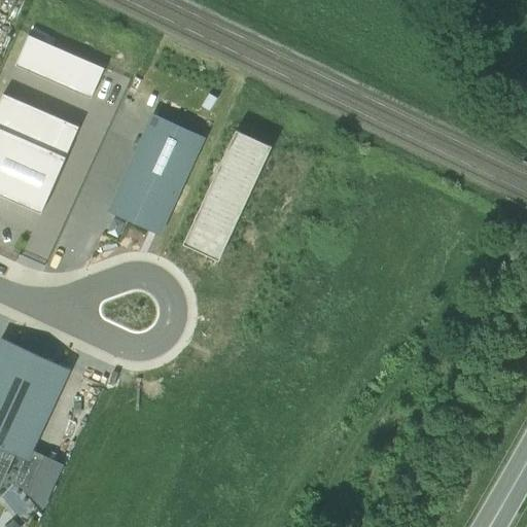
[(105,69),(29,36),(15,66),(92,99),(105,69)]
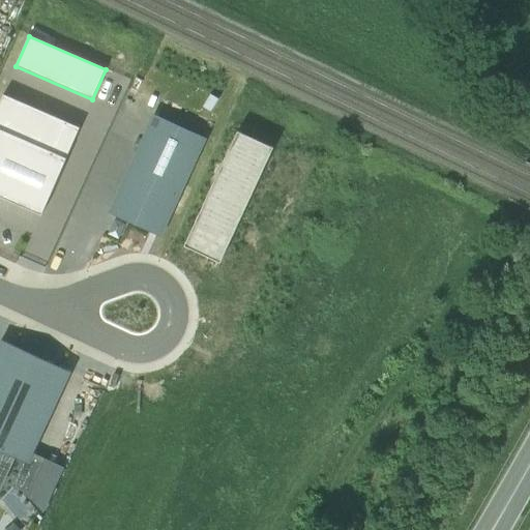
[(4,95),(0,104),(0,129),(67,158),(80,128),(4,95)]
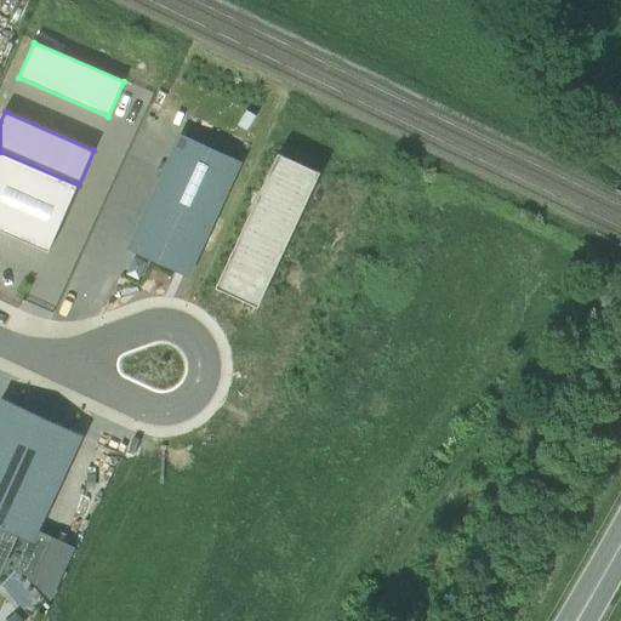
[(241,163),(181,135),(130,249),(188,277),(241,163)]
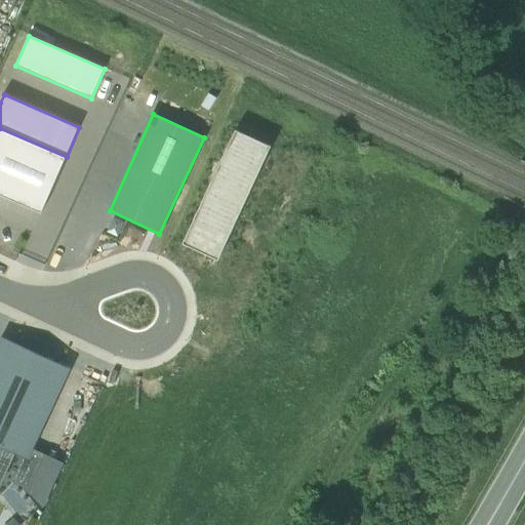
[(219,260),(274,145),(237,127),(183,244),(219,260)]
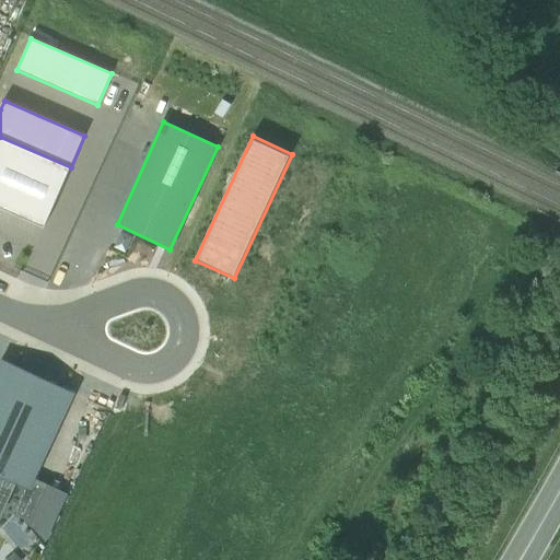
[(71,167),(0,137),(0,208),(45,228),(71,167)]
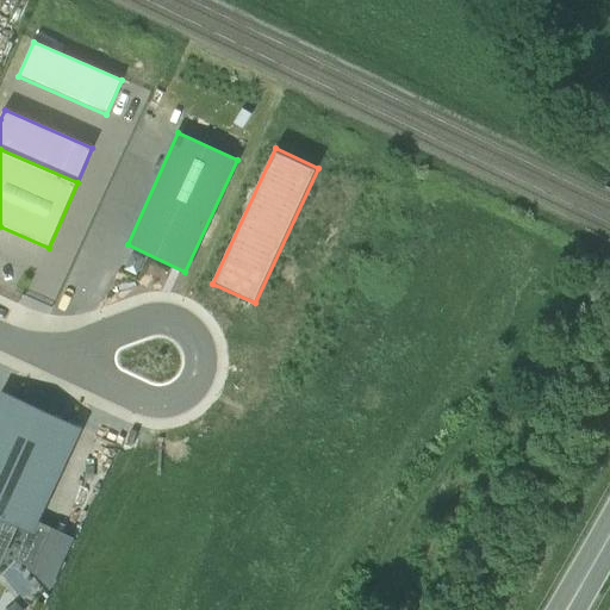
[(82,428),(2,391),(0,396),(0,511),(6,515),(4,520),(18,527),(17,528),(29,533),(32,535),(37,527),(82,428)]
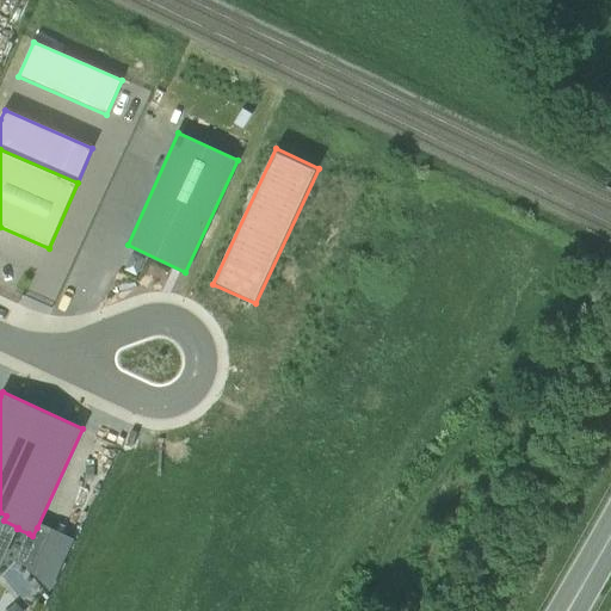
[(0,565),(17,529),(18,528),(4,520),(6,516),(0,512),(0,565)]
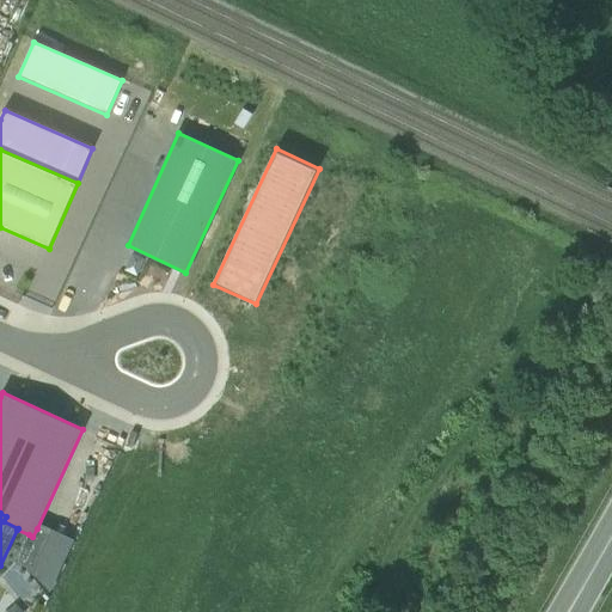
[(51,534),(37,528),(32,537),(29,534),(18,557),(34,574),(51,534)]
